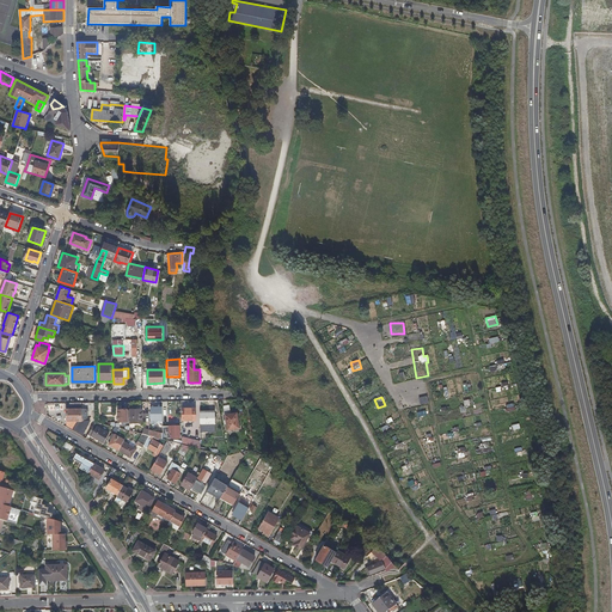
[(163,405),(151,405),(151,420),(163,420),(163,405)]
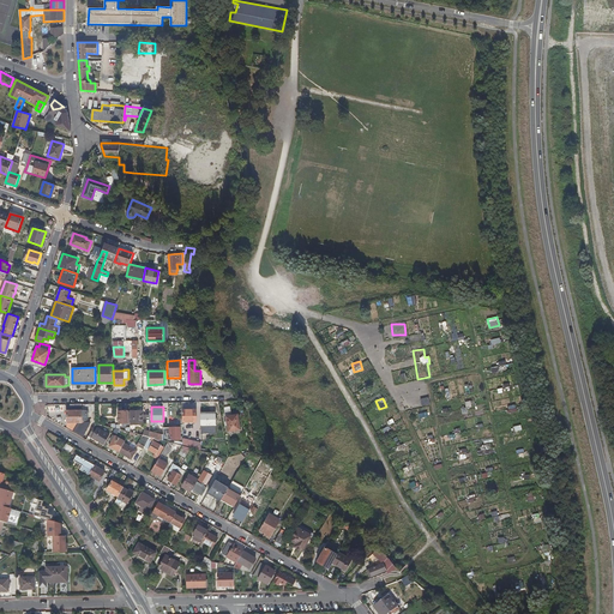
[(89,409),(67,410),(67,422),(76,422),(84,422),(89,422),(89,409)]
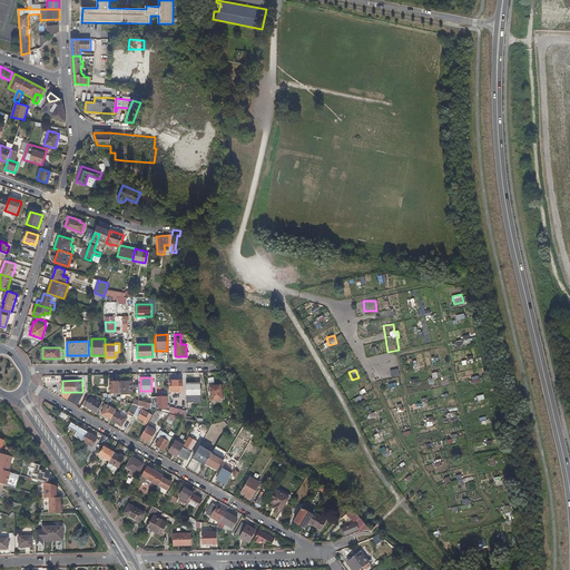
[(169,380),(169,385),(170,391),(169,392),(183,391),(183,380),(169,380)]
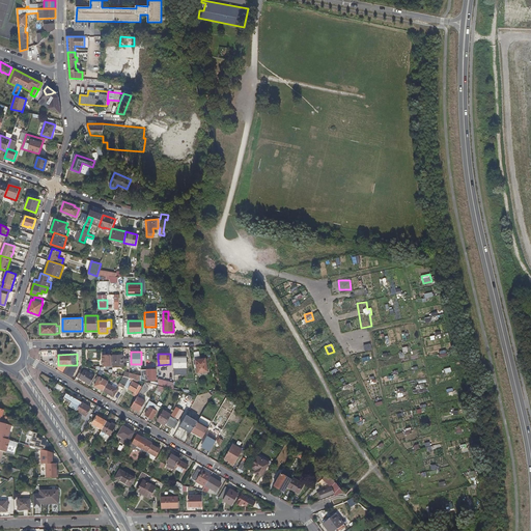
[(112,355),(103,355),(103,366),(112,365),(112,355)]
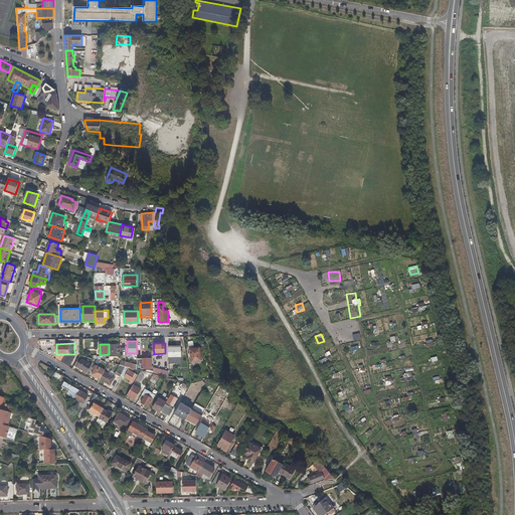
[(120,344),(110,344),(110,356),(121,355),(120,344)]
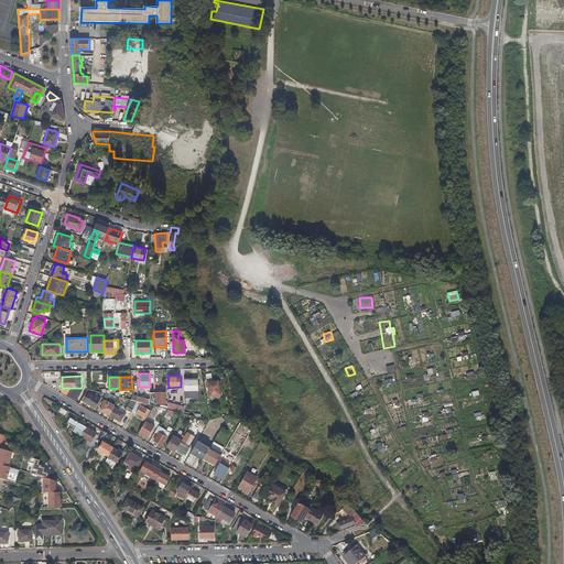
[(198,379),(184,379),(184,390),(198,390),(198,379)]
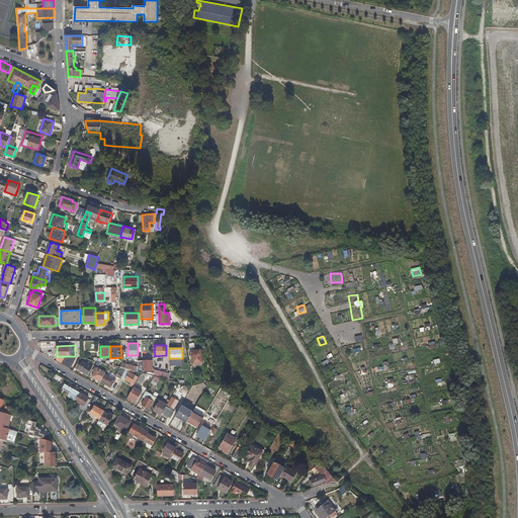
[(200,349),(191,351),(193,364),(203,362),(200,349)]
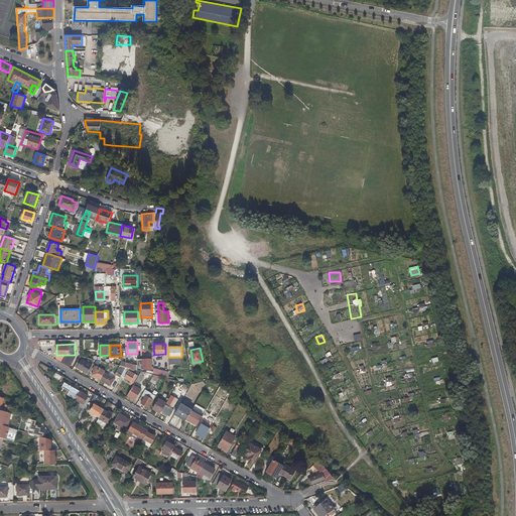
[(84,356),(81,356),(75,366),(88,373),(93,365),(87,361),(86,363),(82,360),(84,356)]
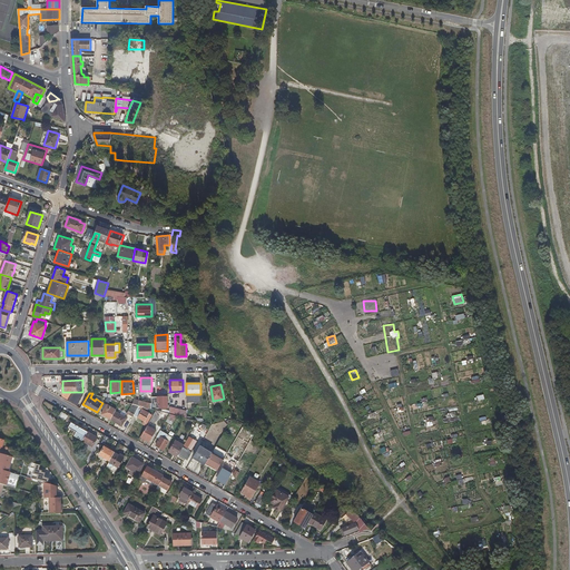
[(151,399),(151,403),(151,409),(156,410),(156,408),(168,408),(168,396),(157,396),(157,402),(155,402),(155,399),(151,399)]
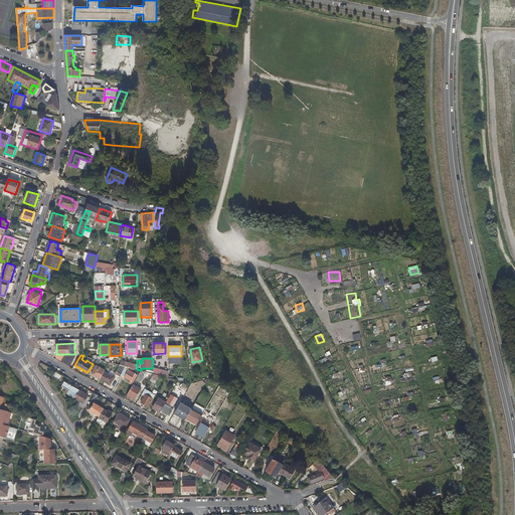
[(120,365),(110,362),(106,370),(105,371),(115,377),(111,384),(100,378),(98,382),(112,390),(120,377),(114,374),(116,370),(120,365)]
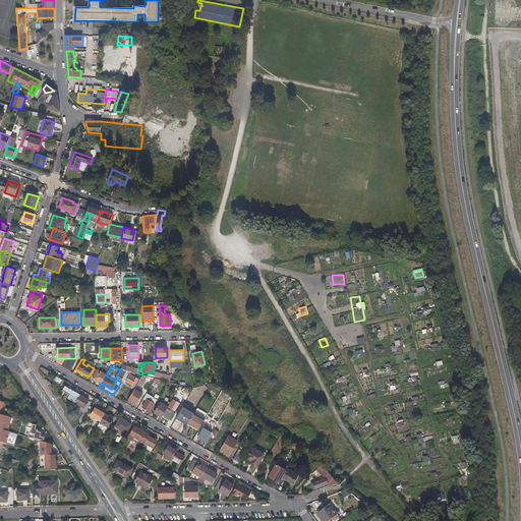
[(94,373),(96,374),(93,379),(101,383),(106,375),(107,374),(98,369),(96,368),(94,373)]
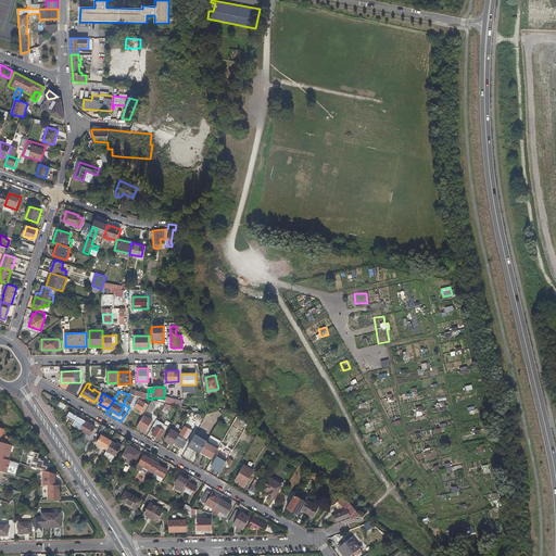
[(136,395),(129,394),(125,400),(131,404),(136,395)]
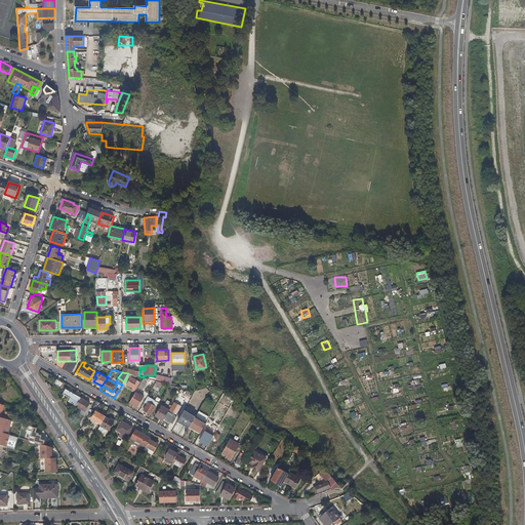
[(137,375),(128,373),(124,381),(123,381),(127,384),(127,385),(132,388),(131,390),(134,392),(139,384),(136,382),(137,380),(135,378),(137,375)]
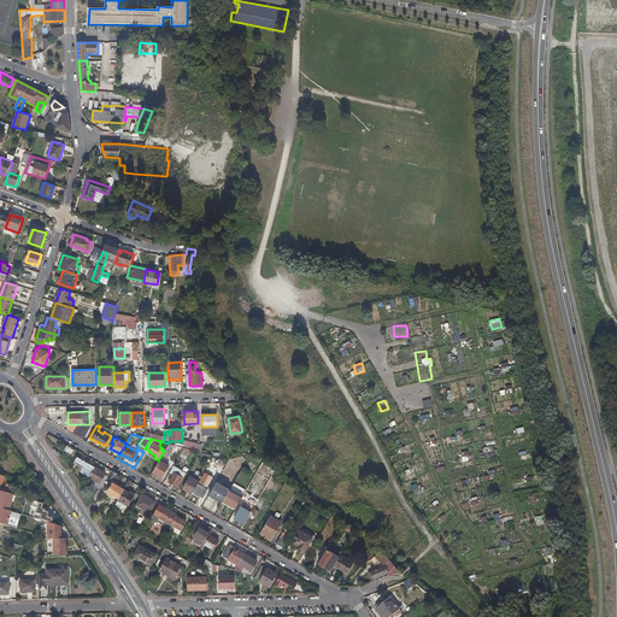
[(184,447),(169,444),(163,454),(168,458),(172,448),(182,452),(184,447)]
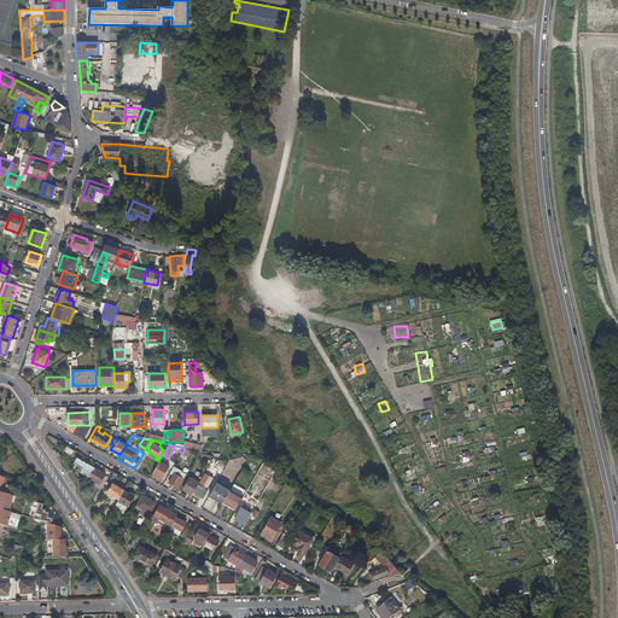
[(138,453),(126,445),(120,454),(133,461),(138,453)]
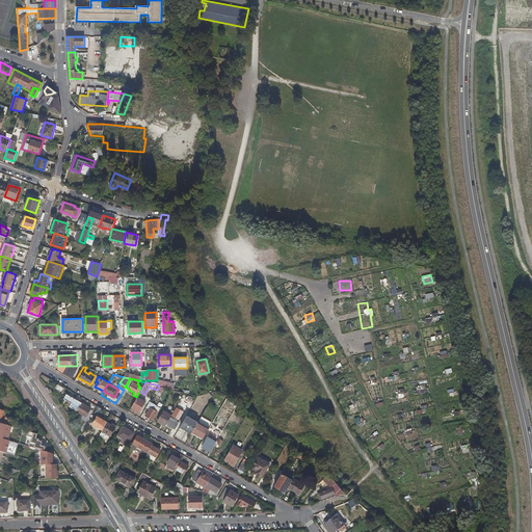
[(165,388),(159,386),(157,390),(155,393),(160,396),(165,388)]
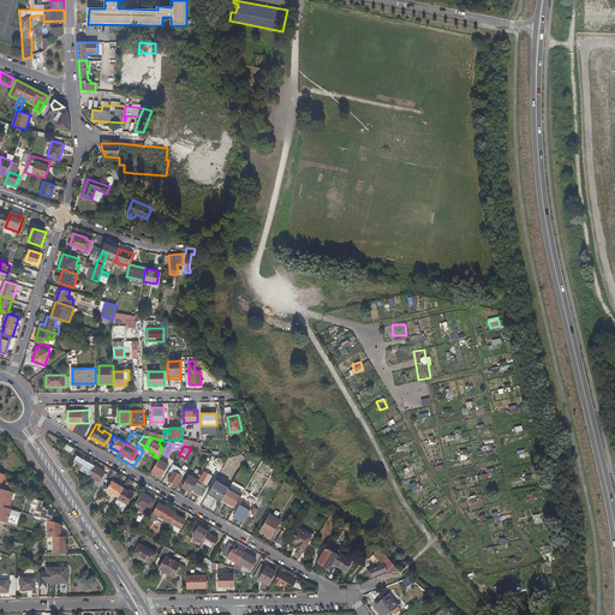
[(75,460),(83,466),(81,470),(89,476),(95,465),(77,455),(75,460)]
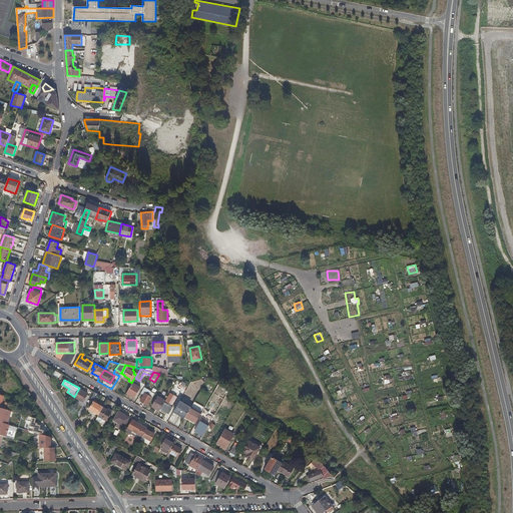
[(140,388),(132,383),(127,393),(134,398),(140,388)]
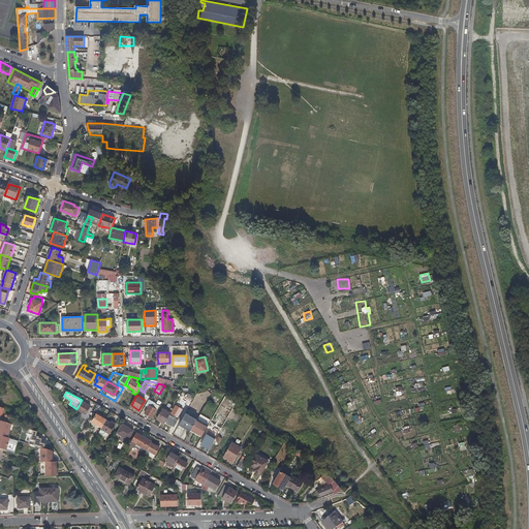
[(208,402),(197,396),(190,408),(195,411),(194,413),(199,416),(208,402)]
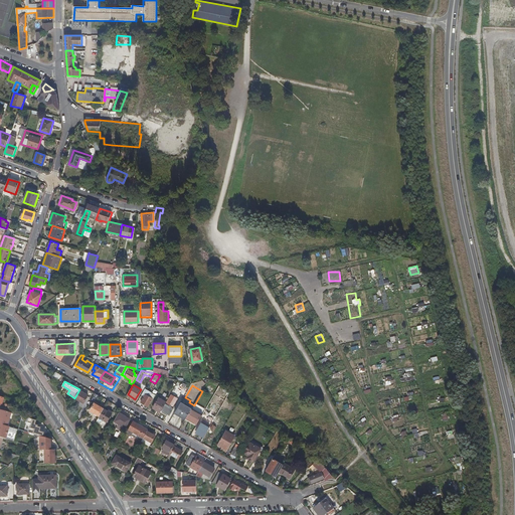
[(89,394),(79,389),(74,398),(83,403),(89,394)]
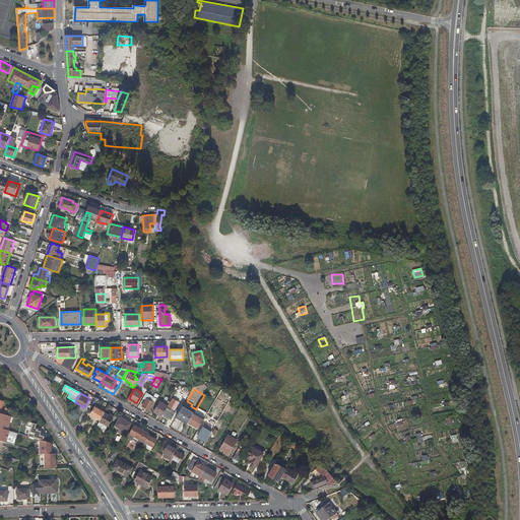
[(151,401),(147,398),(142,406),(149,410),(154,402),(155,403),(157,399),(153,397),(151,401)]
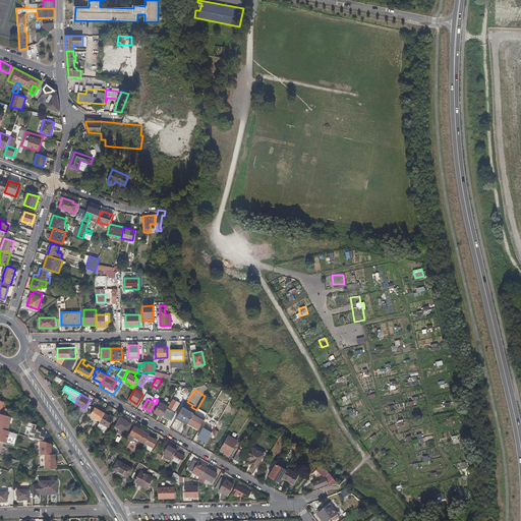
[(169,406),(161,402),(155,413),(162,417),(164,415),(167,410),(169,406)]
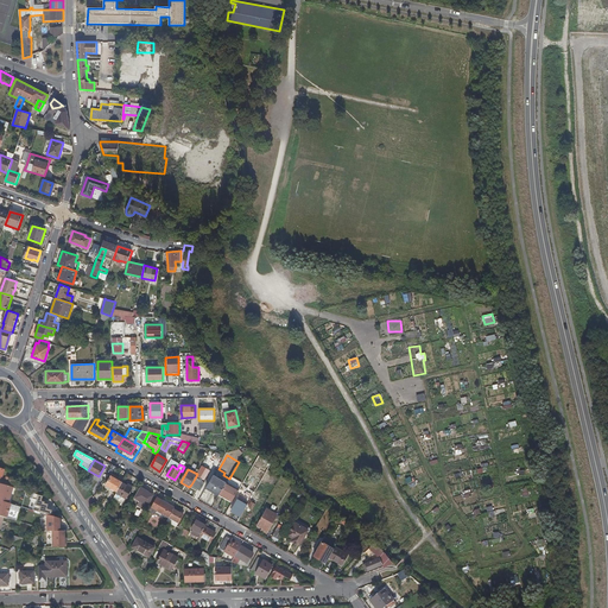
[(122,482),(112,475),(106,485),(118,491),(122,482)]
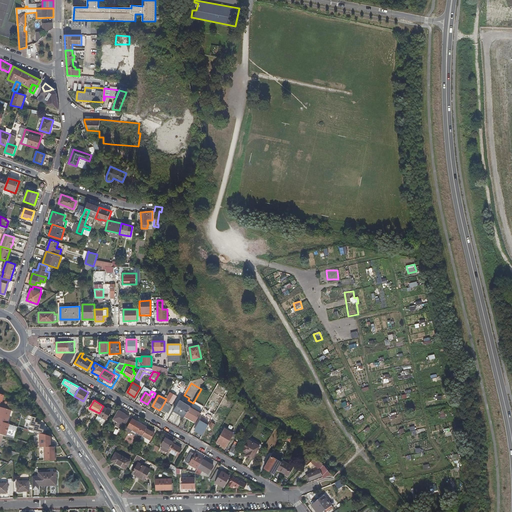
[(191,406),(180,400),(174,410),(185,417),(185,416),(191,406)]
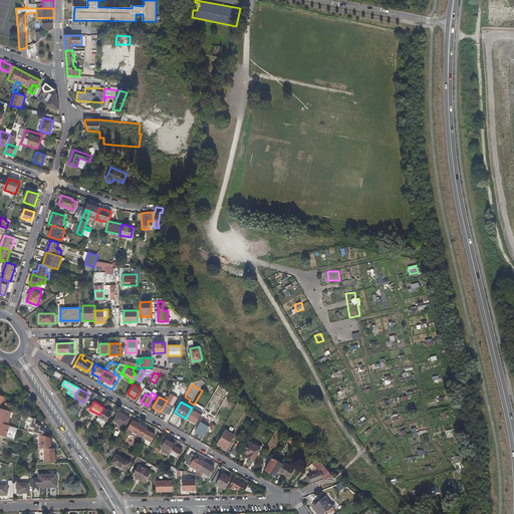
[(173,410),(165,405),(162,410),(170,415),(173,410)]
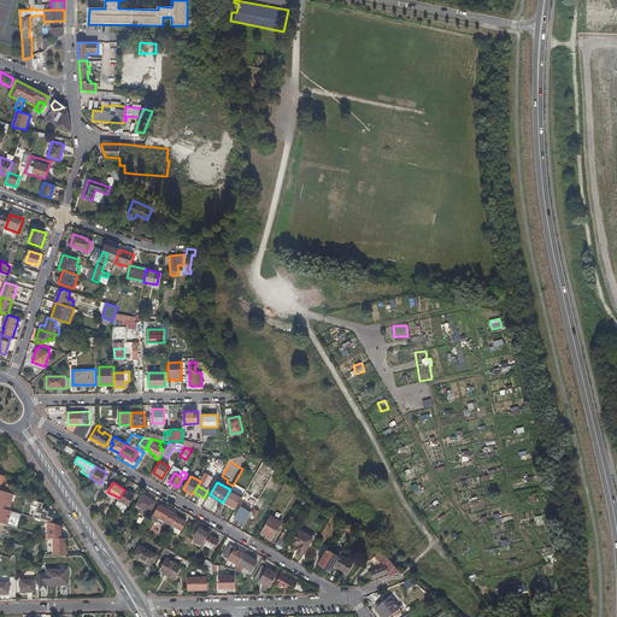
[(124,488),(124,489),(119,498),(118,500),(128,506),(134,494),(124,488)]
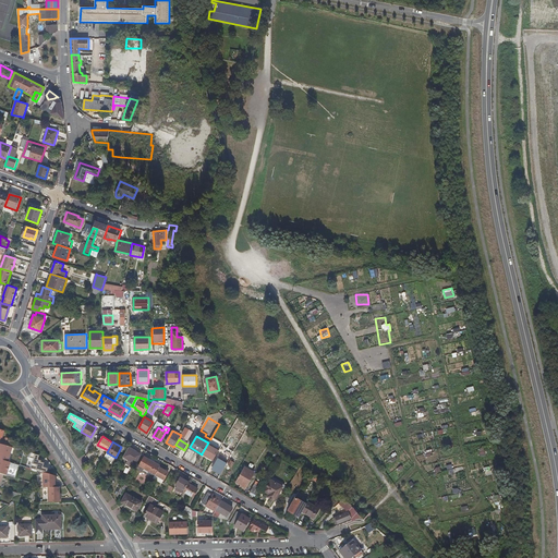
[(208,443),(202,453),(214,460),(220,449),(208,443)]
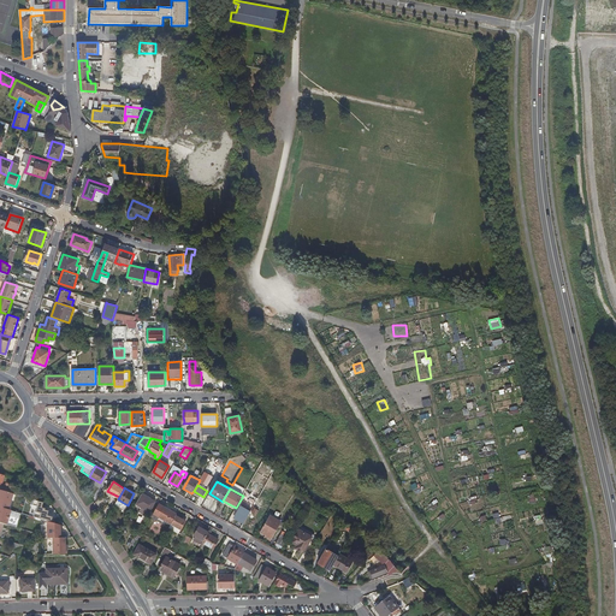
[(0,507),(9,509),(13,493),(5,491),(0,490),(0,507)]
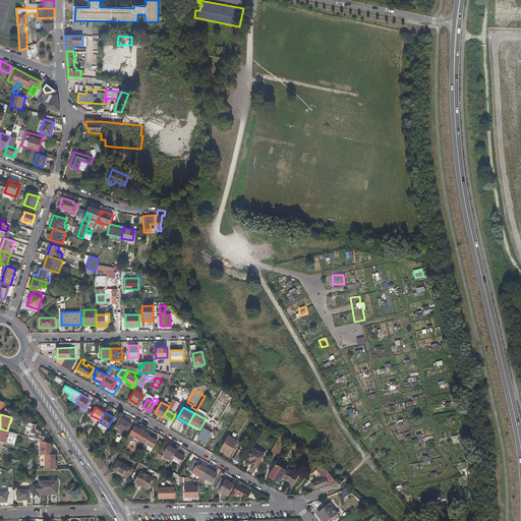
[(132,424),(120,417),(115,426),(120,429),(118,432),(124,437),(126,432),(127,433),(132,424)]
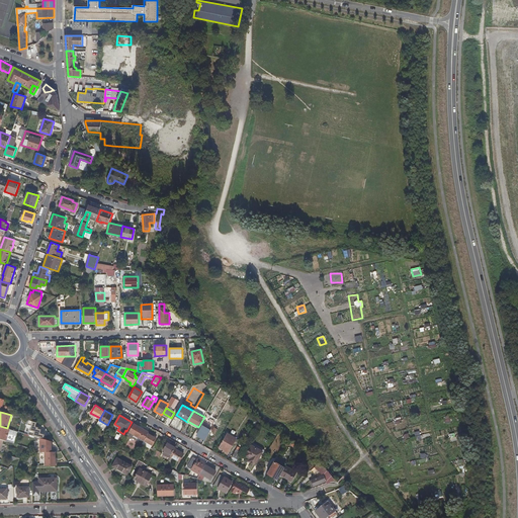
[(26,424),(30,425),(27,434),(42,438),(44,434),(39,433),(39,429),(36,428),(37,427),(34,426),(35,422),(28,420),(26,424)]
